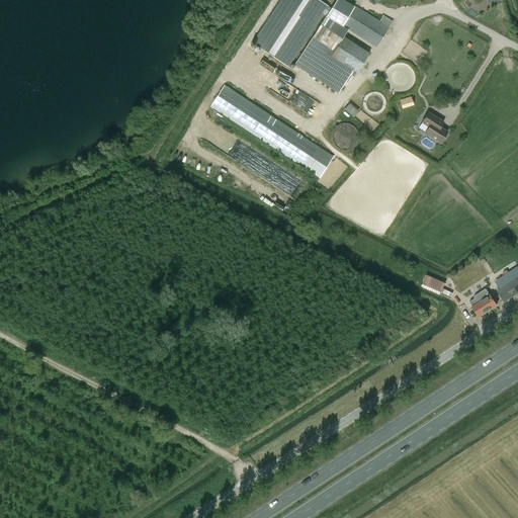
[(319,0),(280,0),(252,44),(288,67),(326,10),(329,12),(313,37),(334,52),(331,56),(308,40),(293,62),(337,90),(351,70),(356,73),(369,54),(344,36),(348,29),(376,48),(393,22),(383,15),(379,21),(365,12),(367,10),(360,6),(359,8),(355,6),(354,7),(343,0),(336,0),(332,8),(319,0)]
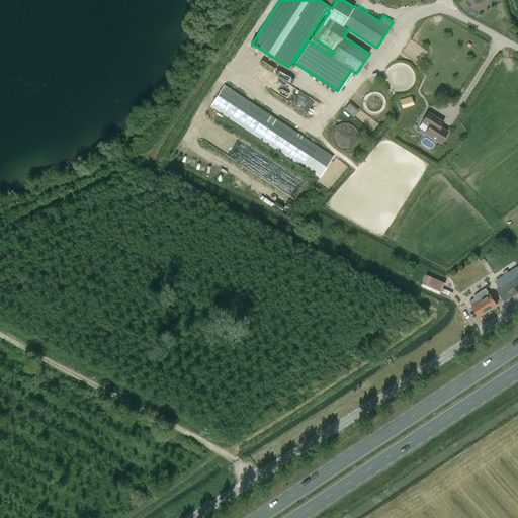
[(225,85),(210,107),(319,178),(333,157),(301,136),(301,137),(298,135),(298,134),(276,119),(270,116),(270,115),(225,85)]
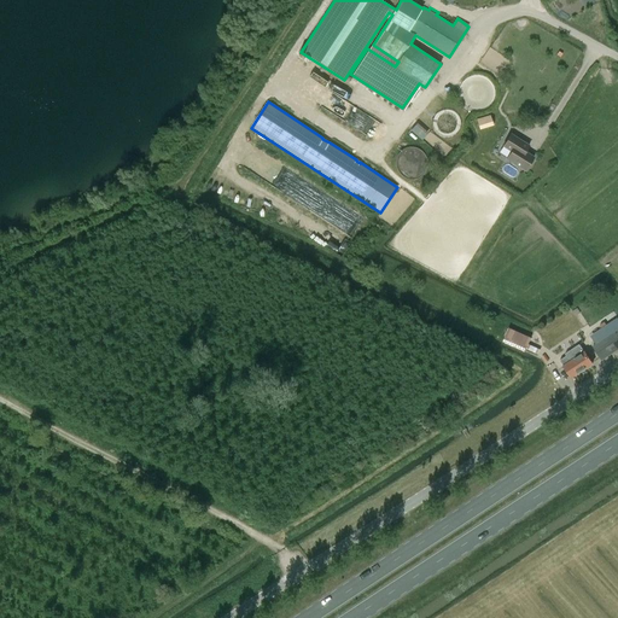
[(420,140),(426,133),(414,124),(408,132),(420,140)]
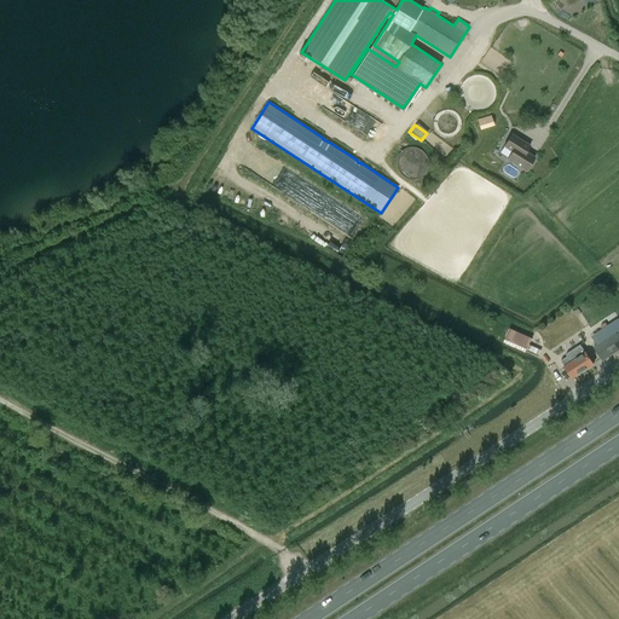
[(520,149),(525,143),(512,134),(504,146),(513,151),(508,158),(527,171),(534,157),(528,154),(520,149)]
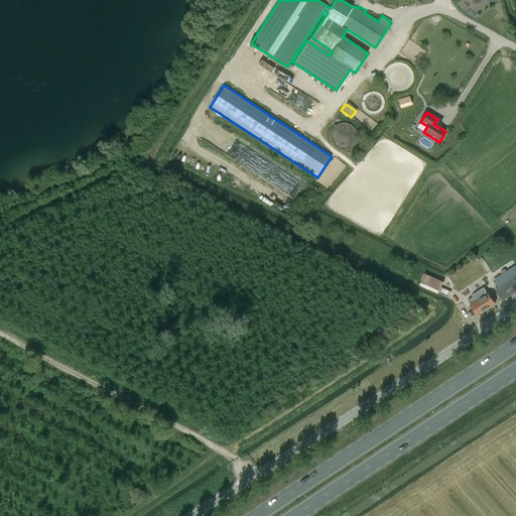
[(357,140),(357,137),(357,134),(356,131),(355,129),(353,127),(351,125),(349,124),(347,123),(344,123),(340,123),(338,123),(335,124),(333,126),(331,129),(330,131),(329,134),(328,136),(328,139),(329,142),(330,144),(332,146),(334,148),(337,150),(339,151),(342,151),(344,151),(347,150),(350,149),(352,148),(354,145),(356,143),(357,140)]
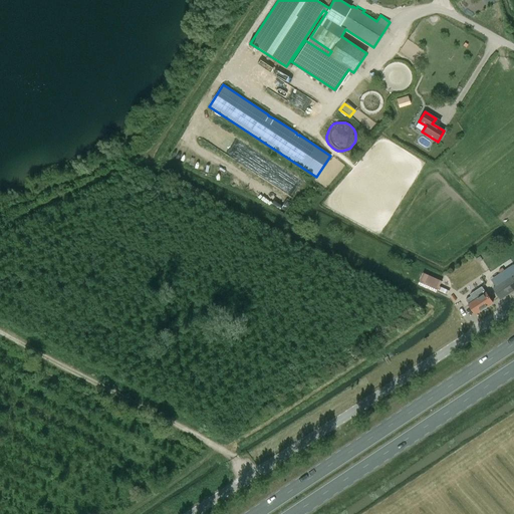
[(288,193),(296,179),(218,133),(214,139),(229,148),(225,156),(288,193)]
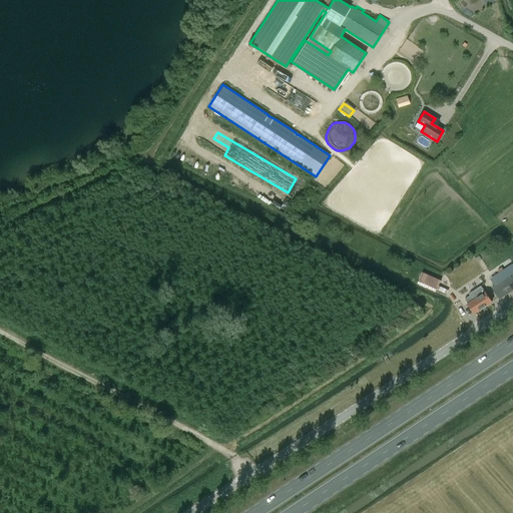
[(422,273),(418,282),(437,290),(437,291),(447,295),(449,291),(439,286),(441,281),(422,273)]
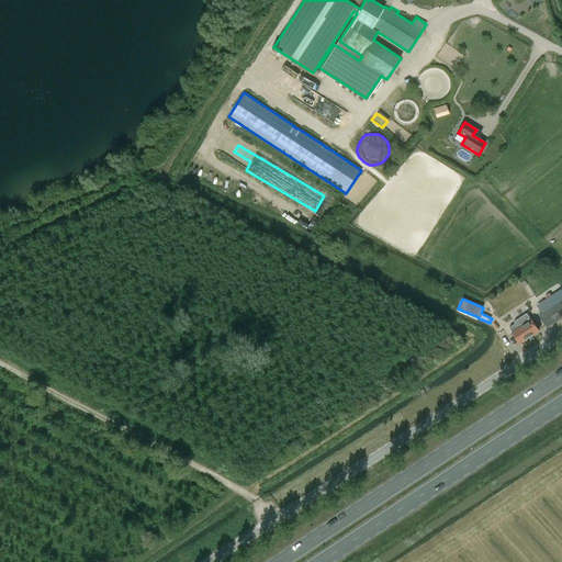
[(561,300),(557,304),(540,315),(548,327),(561,317),(561,300)]
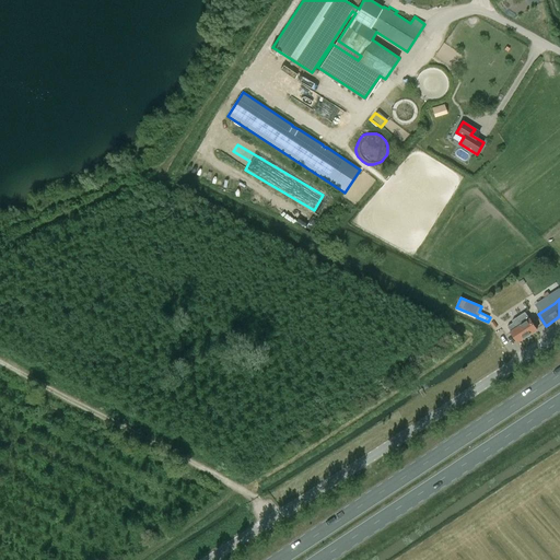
[(514,323),(508,327),(518,342),(537,329),(525,312),(512,321),(514,323)]
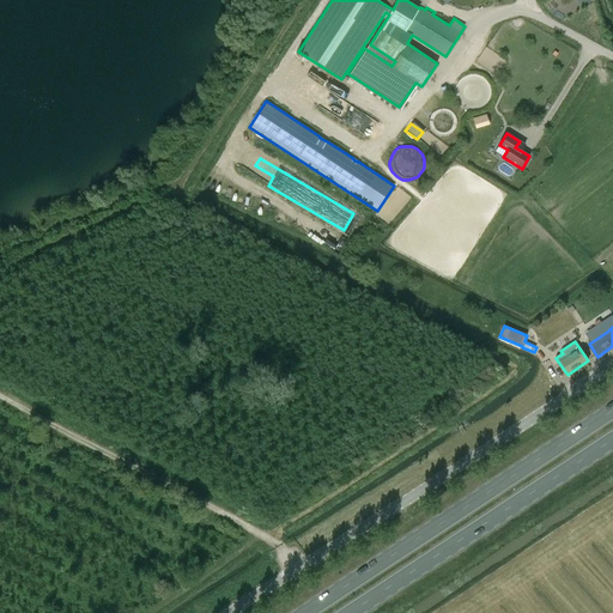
All buildings are outlined.
